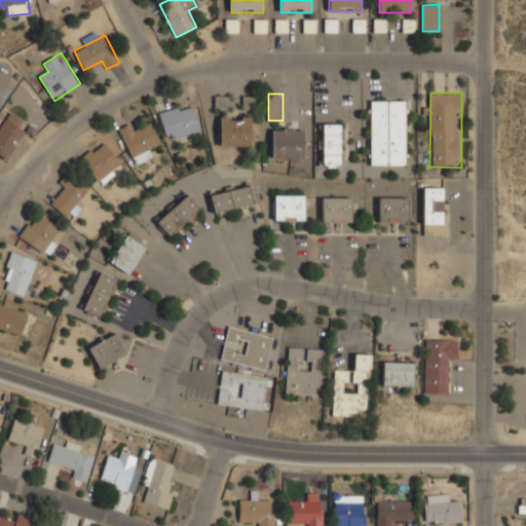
[(370,165),(407,165),(407,100),(370,100),(370,165)]
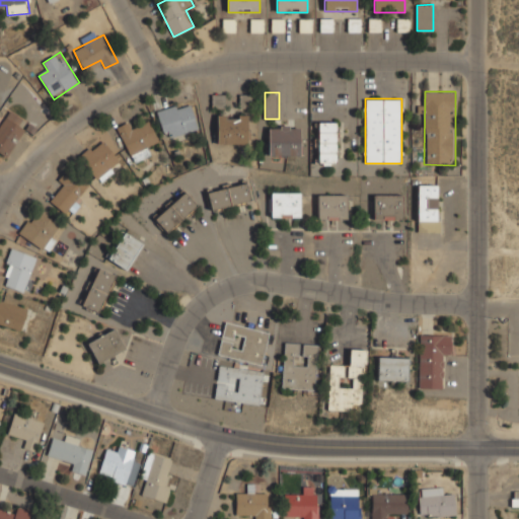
[(157,110),(165,139),(199,130),(191,101),(157,110)]
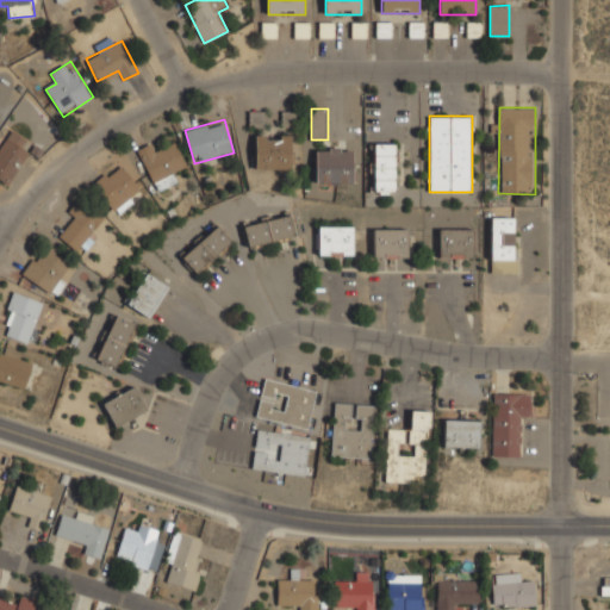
[(0,179),(8,185),(30,151),(23,147),(27,139),(12,129),(0,147),(0,179)]
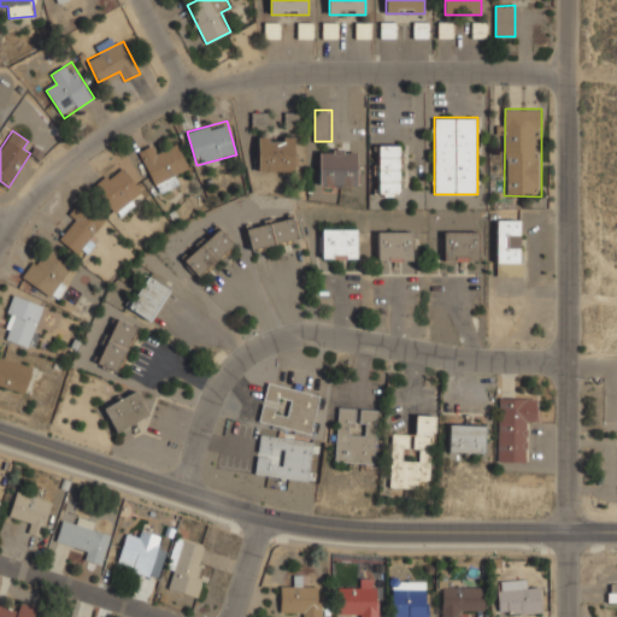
[(258,136),(258,171),(295,171),(295,136),(258,136)]
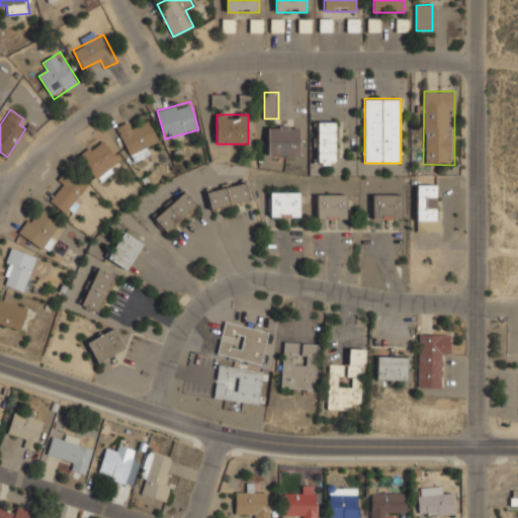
[(158,141),(150,121),(132,130),(128,122),(117,126),(133,161),(152,153),(149,145),(158,141)]
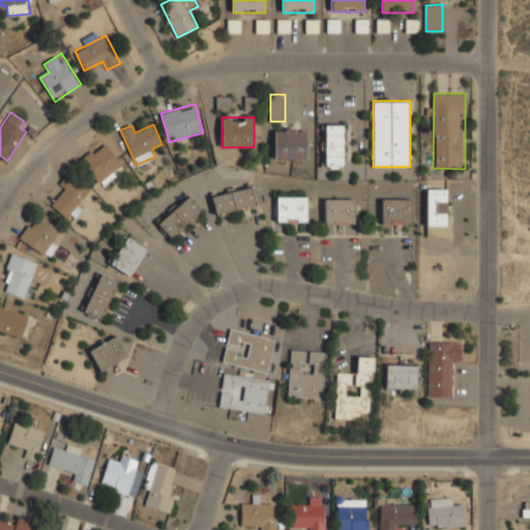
[(325,168),(345,168),(345,124),(325,124),(325,168)]
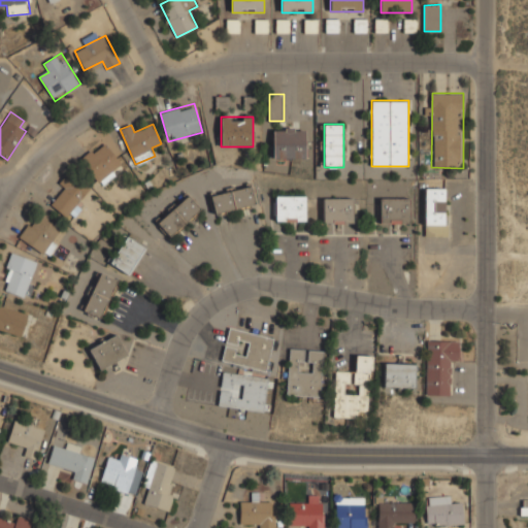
[(273,129),(273,159),(307,159),(307,129),(273,129)]
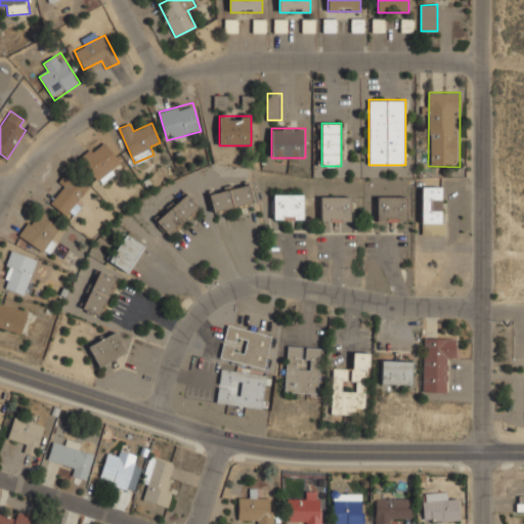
[(80,157),(99,184),(123,167),(103,140),(80,157)]
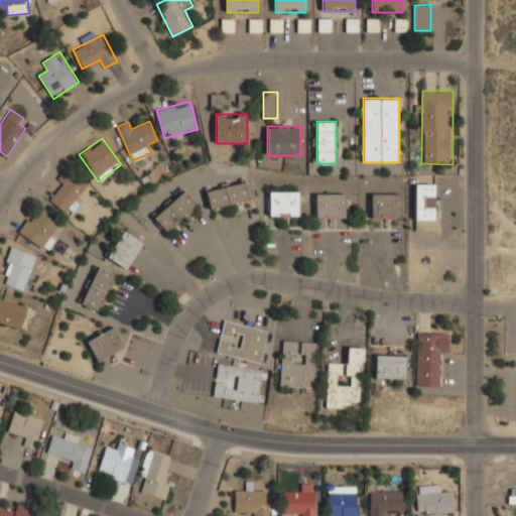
[(49,200),(63,213),(83,192),(68,178),(49,200)]
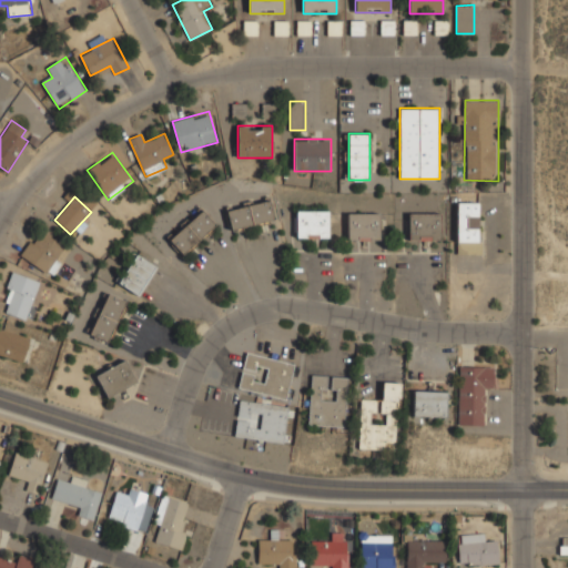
[(227,210),(232,231),(275,221),(271,200),(227,210)]
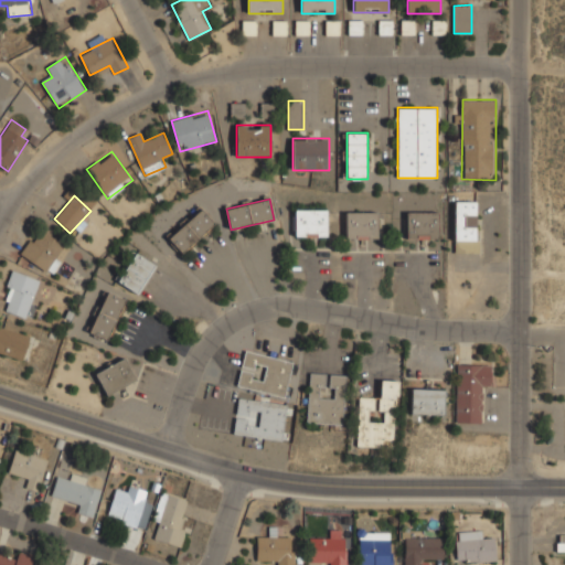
[(479,201),(455,201),(455,254),(479,254),(479,201)]
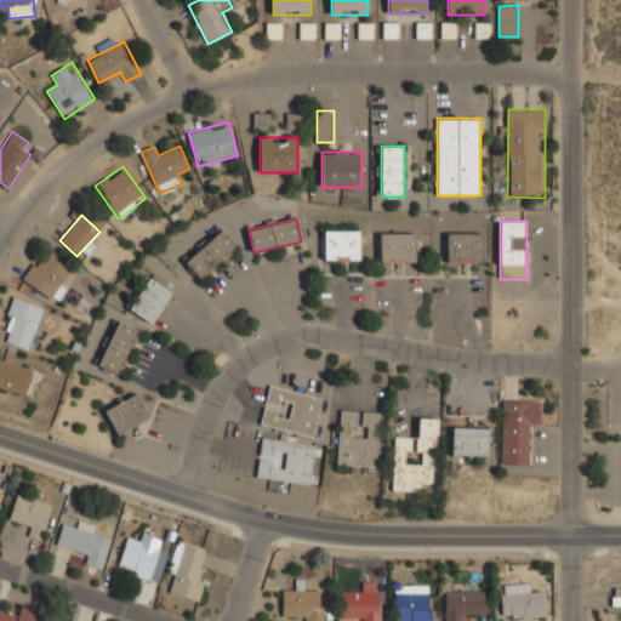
[(237,245),(221,229),(184,262),(200,279),(237,245)]
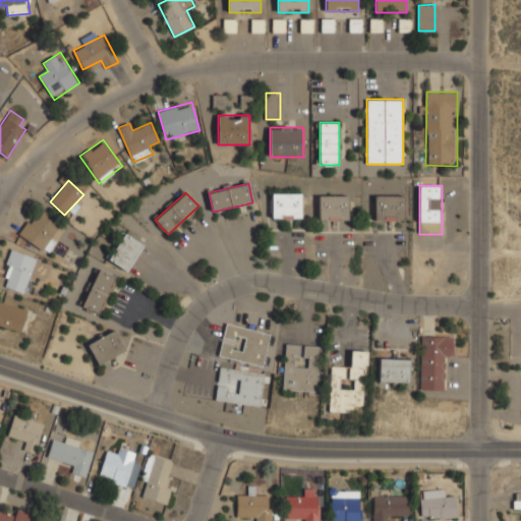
[(272,219),(301,219),(301,192),(272,192),(272,219)]
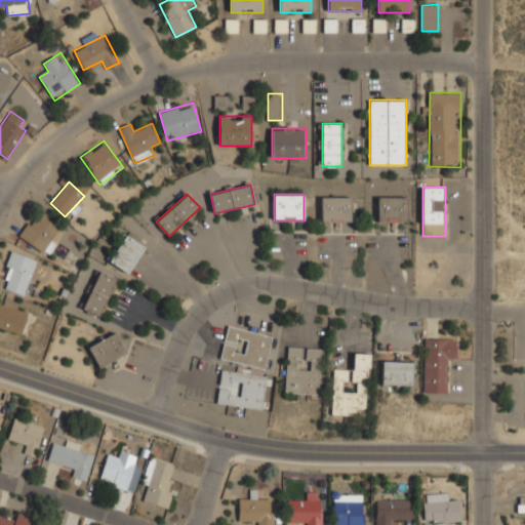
[(322,223),(352,223),(352,197),(322,197),(322,223)]
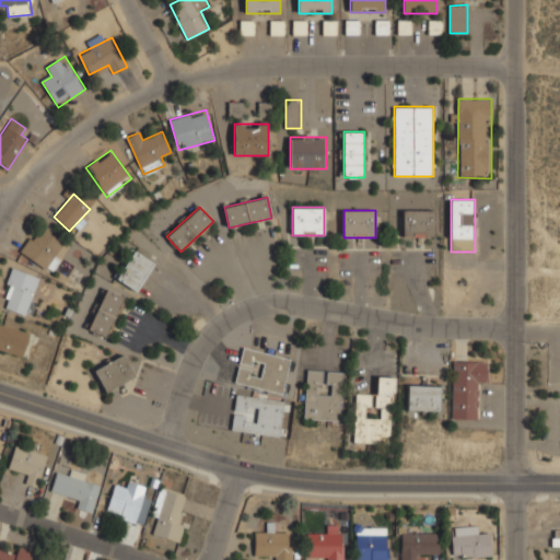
[(403,238),(436,238),(436,210),(403,210),(403,238)]
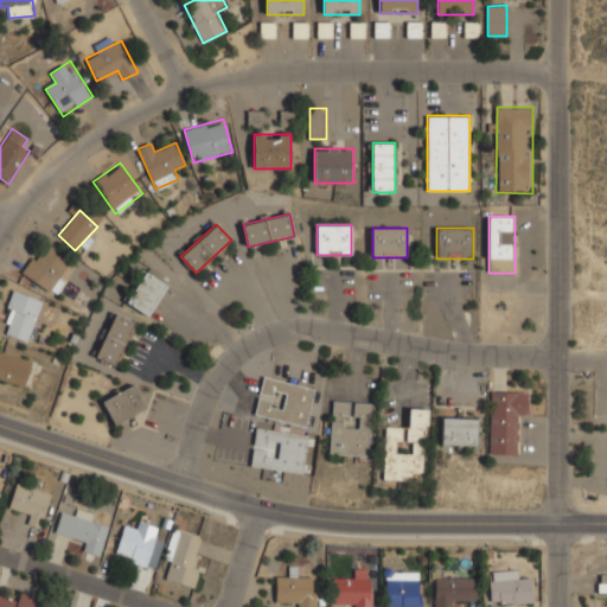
[(71,273),(48,246),(24,267),(48,294),(71,273)]
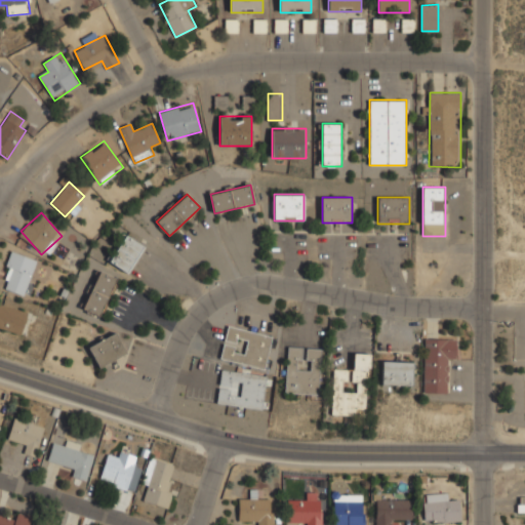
[(127,274),(146,247),(128,235),(109,260),(127,274)]
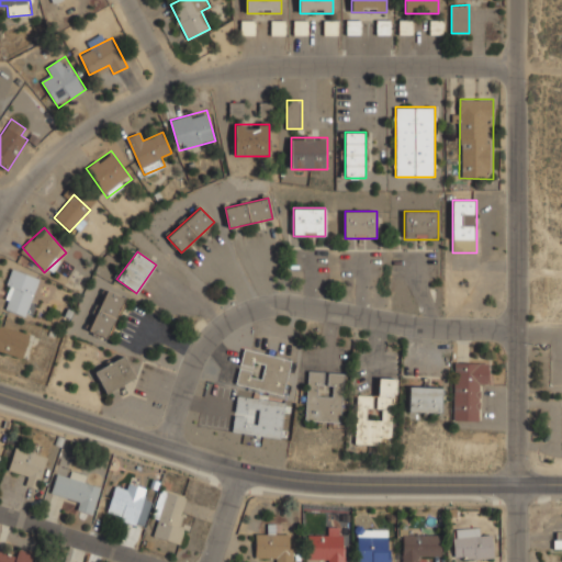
[(8,310),(25,316),(40,278),(12,268),(6,287),(14,290),(8,310)]
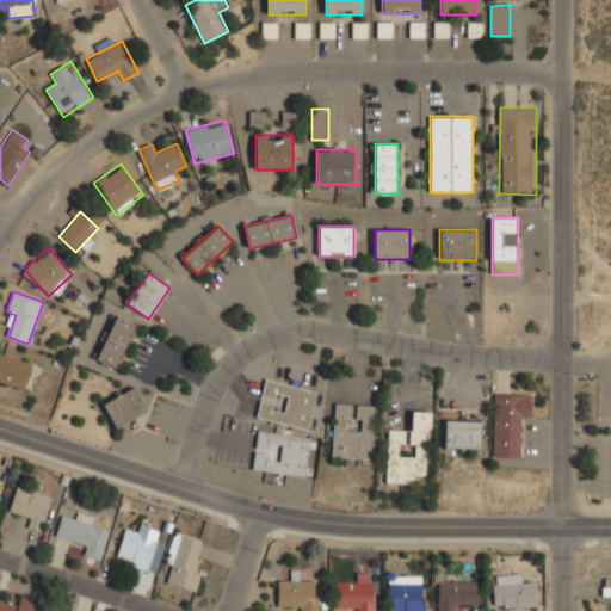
[(117,369),(136,323),(116,315),(97,359),(117,369)]
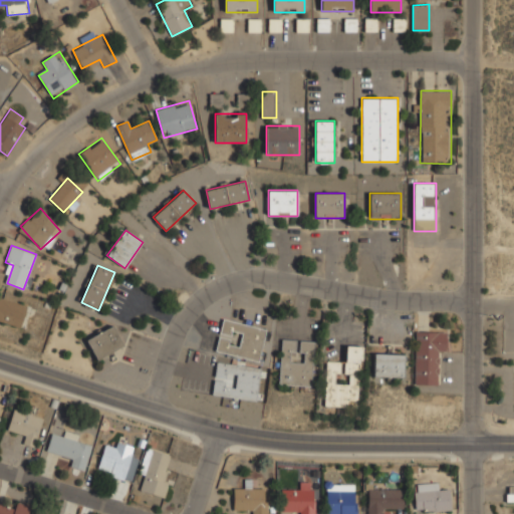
[(0,321),(20,328),(27,305),(0,296),(0,321)]
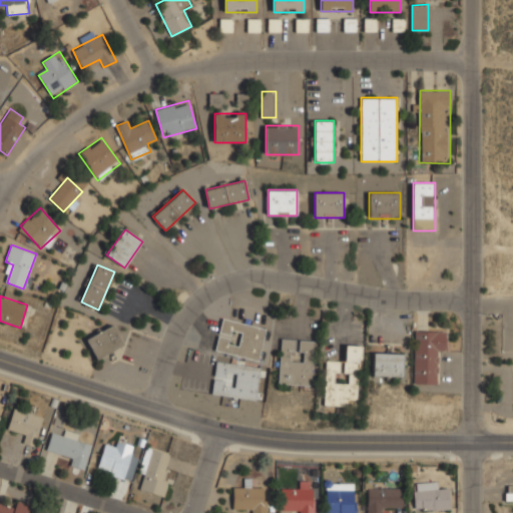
[(215,352),(261,361),(268,328),(222,319),(215,352)]
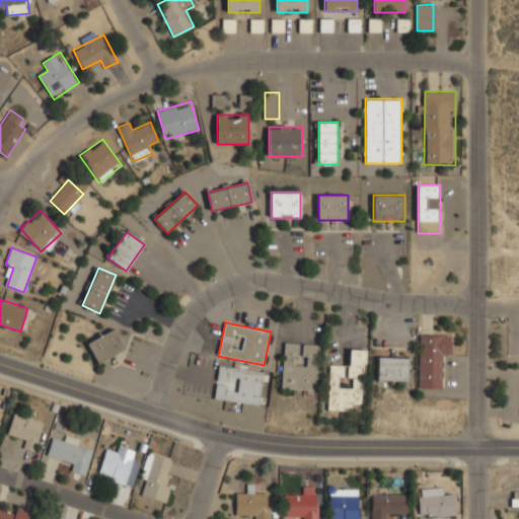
[(88,344),(99,364),(127,349),(115,328),(88,344)]
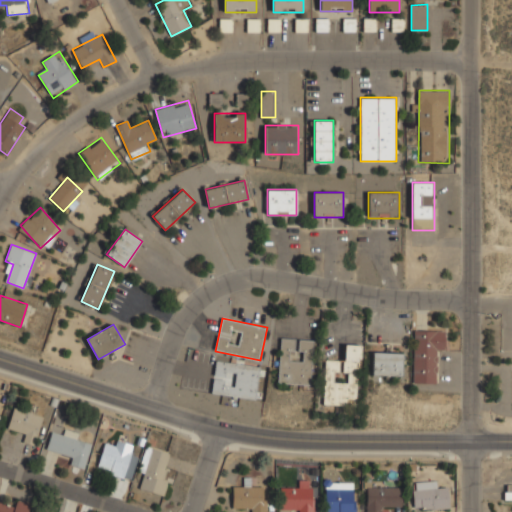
[(436,383),(437,350),(446,350),(447,329),(414,329),(413,383),(436,383)]
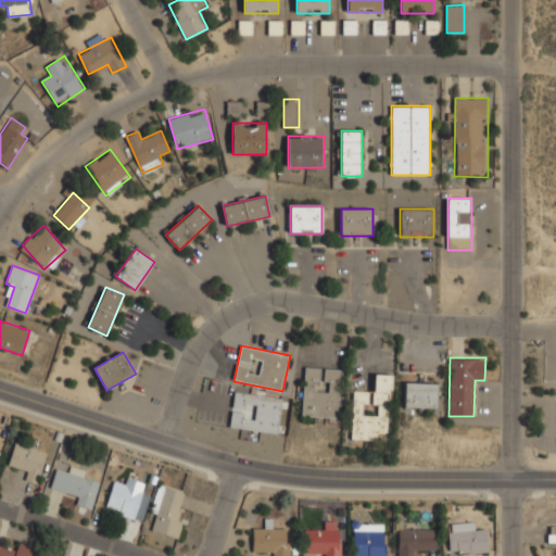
[(341,369),(305,367),(302,416),(338,418),(341,369)]
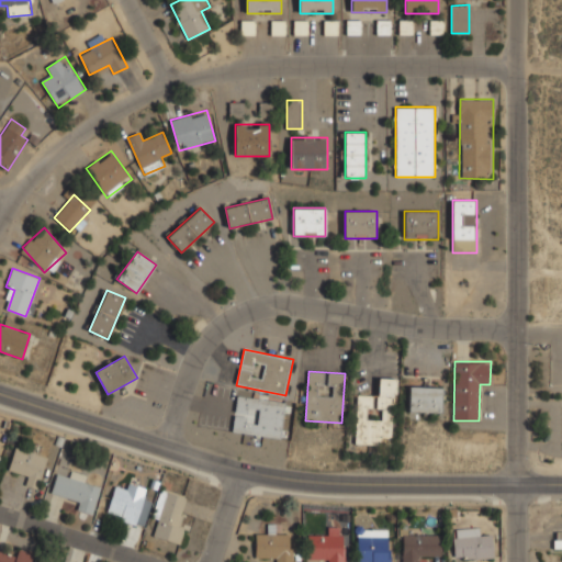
[(392,446),(395,379),(379,378),(378,418),(372,418),(373,395),(358,395),(356,445),(392,446)]
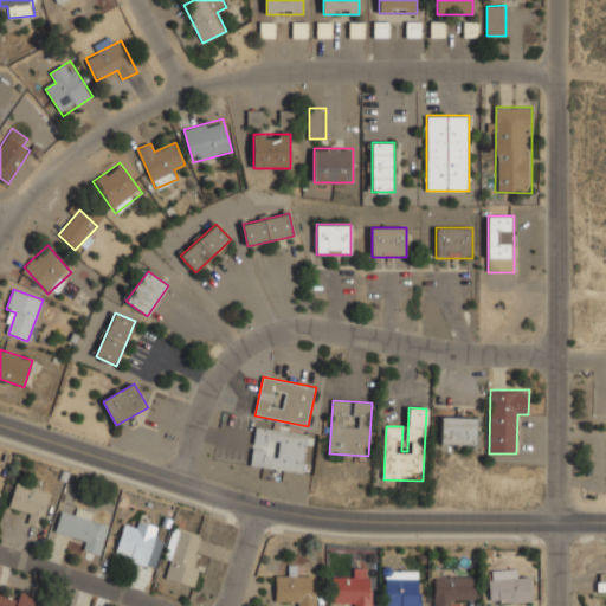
[(442,445),(477,445),(477,417),(442,417),(442,445)]
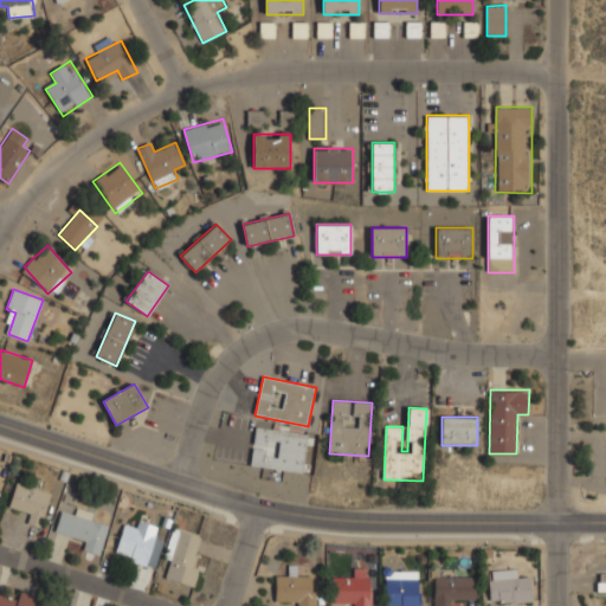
[(308,434),(256,427),(251,466),(303,472),(308,434)]
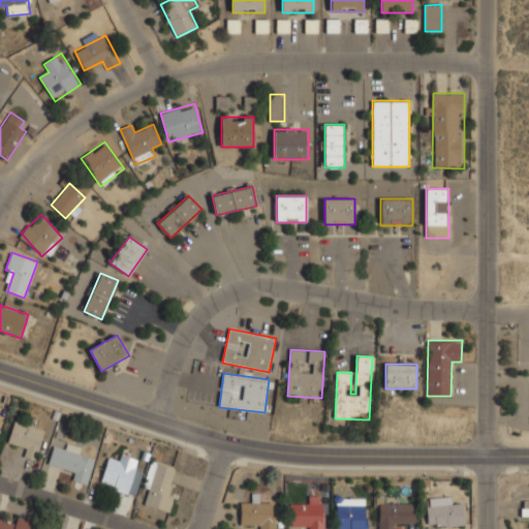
[(8,442),(29,447),(26,458),(37,461),(44,430),(13,422),(8,442)]
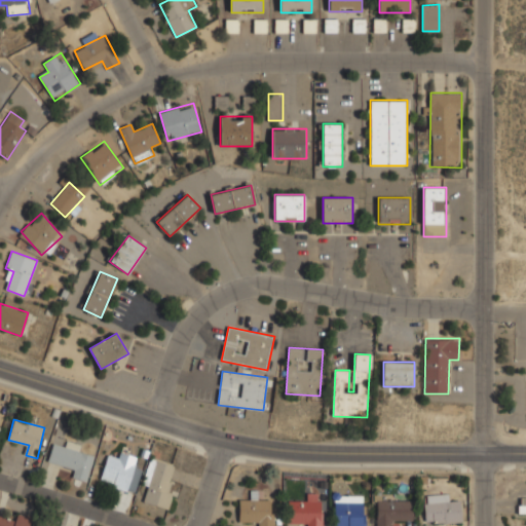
[(85,447),(54,439),(48,461),(70,466),(68,476),(87,481),(94,456),(83,453),(85,447)]
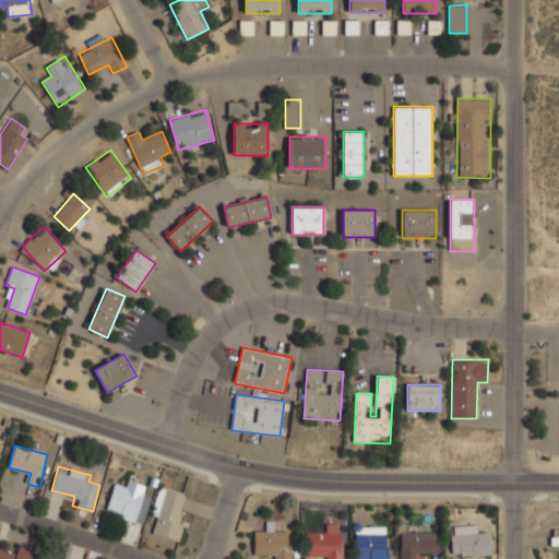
[(125,488),(114,485),(106,514),(144,523),(151,498),(142,496),(144,485),(127,480),(125,488)]
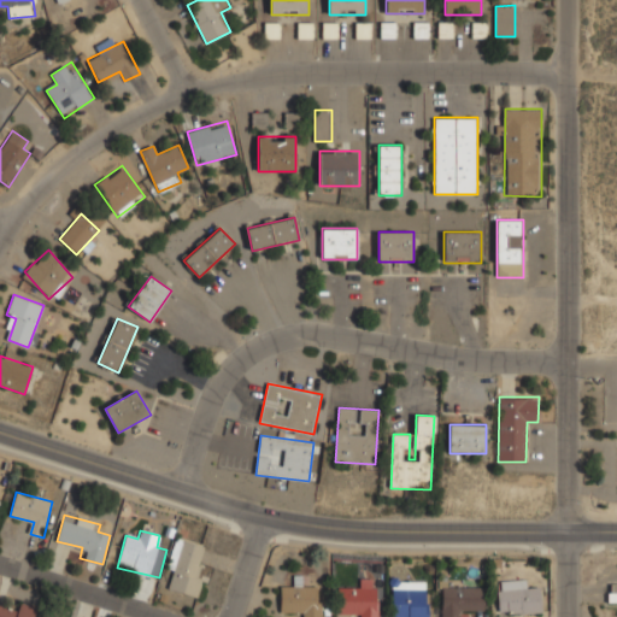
[(203,594),(203,541),(172,541),(172,594),(203,594)]
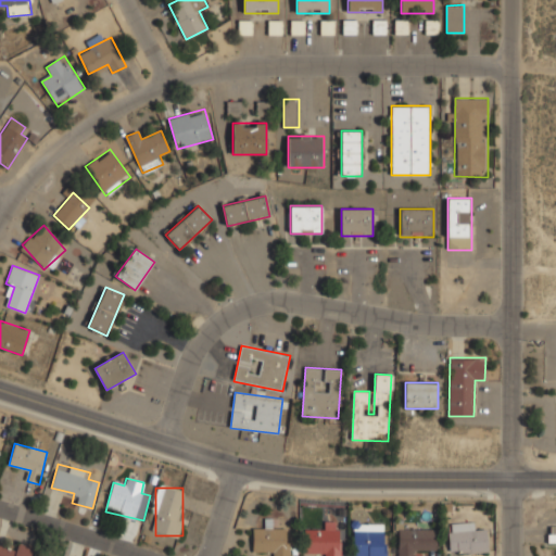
[(290,555),(290,528),(276,528),(276,517),(265,517),(265,528),(253,528),(253,552),(274,552),(274,555),(290,555)]
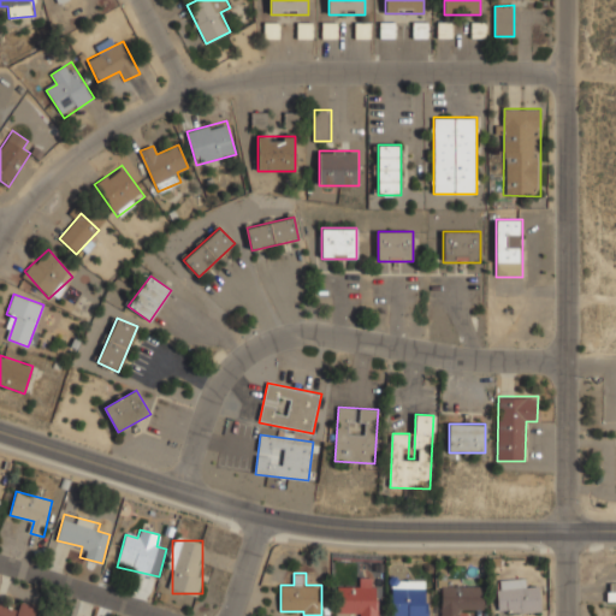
[(440,586),(440,615),(460,615),(460,610),(485,610),(485,586),(440,586)]
